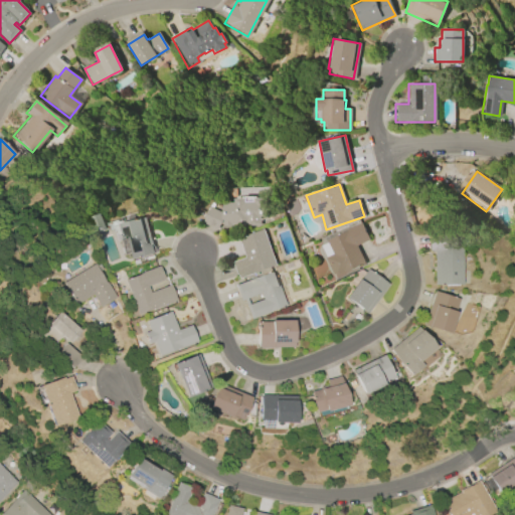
[(262,196),(261,187),(239,188),(239,197),(262,196)]
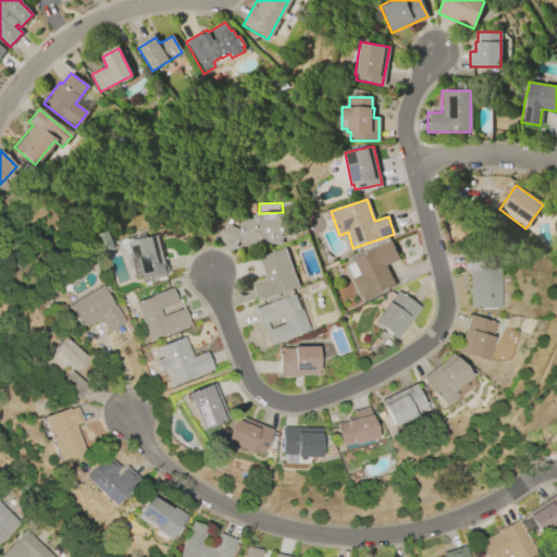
[(239,219),(251,219),(251,214),(263,214),(264,219),(273,218),(273,214),(287,213),(288,236),(281,236),(282,244),(240,246),(240,243),(237,243),(235,248),(219,242),(226,224),(239,230),(239,219)]
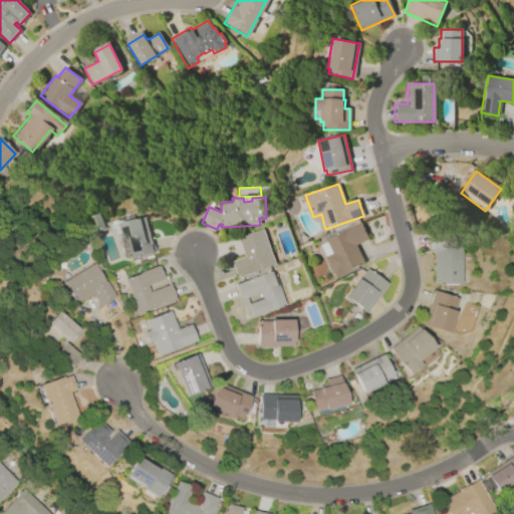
[(98,213),(105,228),(96,232),(89,217),(98,213)]
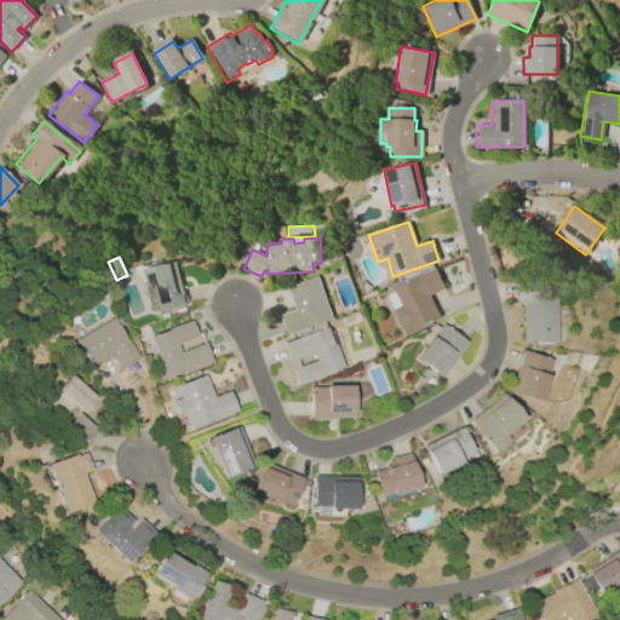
[(155,313),(143,269),(174,260),(187,304),(155,313)]
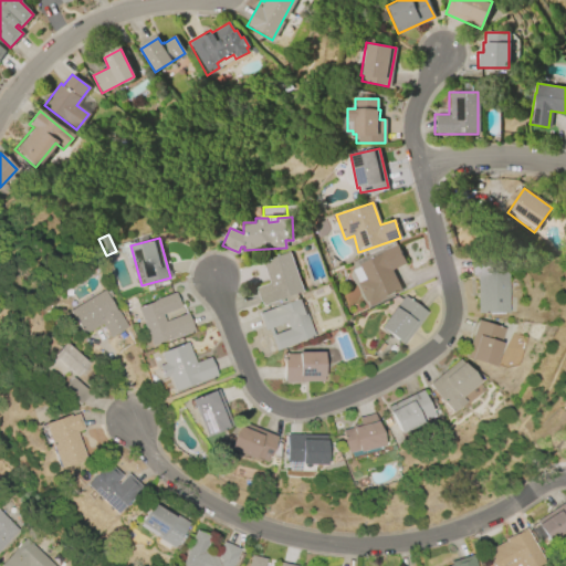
[(369,306),(358,283),(359,283),(353,270),(360,266),(359,264),(381,253),(380,252),(397,244),(407,263),(392,270),(402,290),(369,306)]
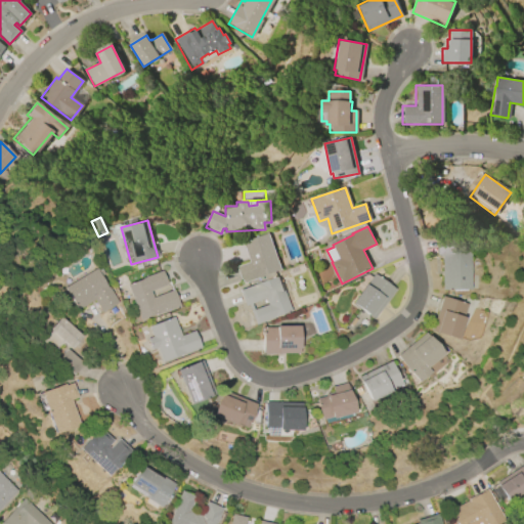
[(281,269),(242,284),(235,266),(249,262),(242,243),(267,233),(281,269)]
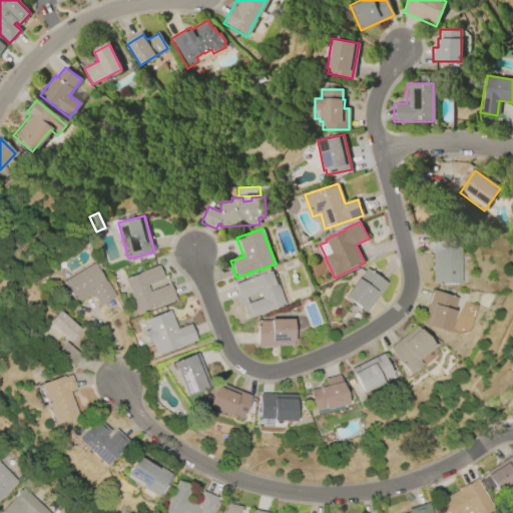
[(431,285),(431,250),(428,250),(428,234),(441,234),(442,246),(458,246),(459,284),(431,285)]
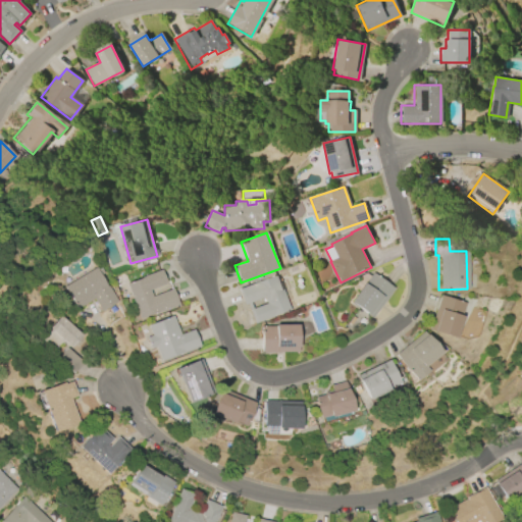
[(63,288),(95,268),(96,269),(99,267),(103,273),(99,275),(106,288),(108,286),(117,302),(100,312),(93,300),(76,310),(63,288)]
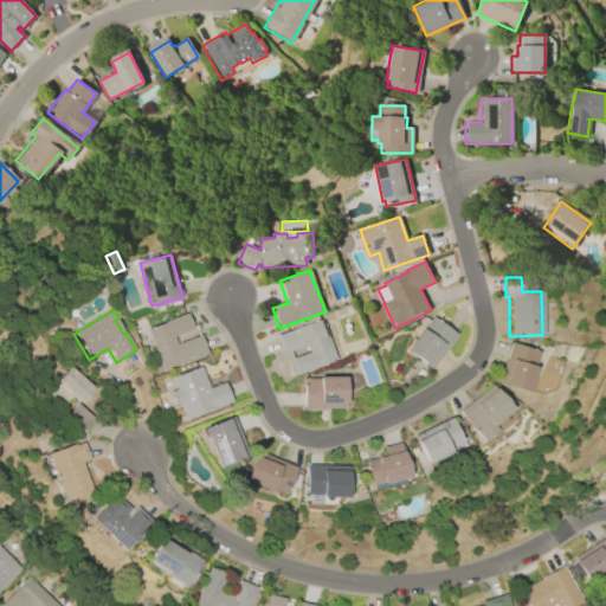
[(161,372),(146,330),(163,323),(186,314),(192,329),(172,337),(175,346),(199,336),(206,354),(161,372)]
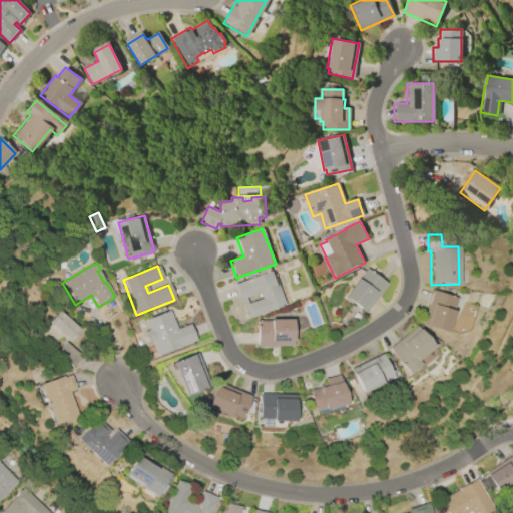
[(343,298),(356,279),(357,280),(365,269),(386,284),(365,313),(343,298)]
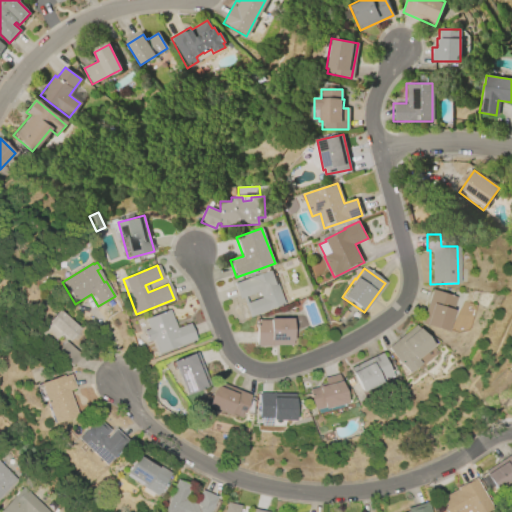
[(283,304),(249,317),(241,298),(239,299),(232,283),(270,271),(283,304)]
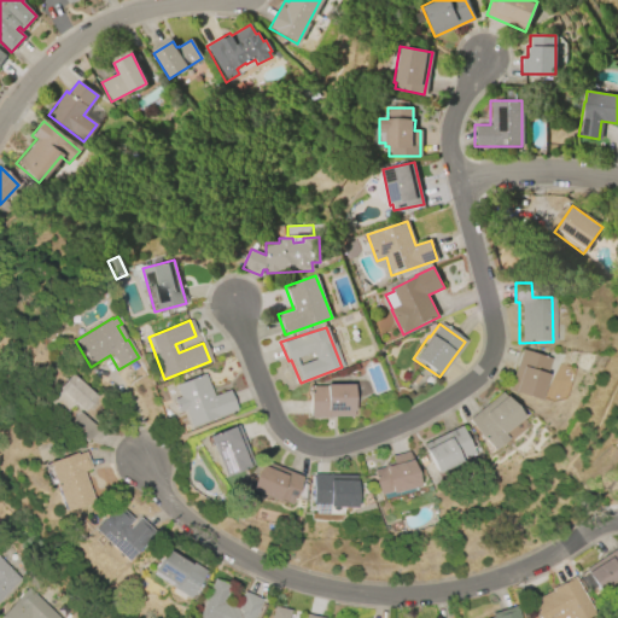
[(549,360),(544,374),(546,374),(537,401),(507,390),(520,350),(549,360)]
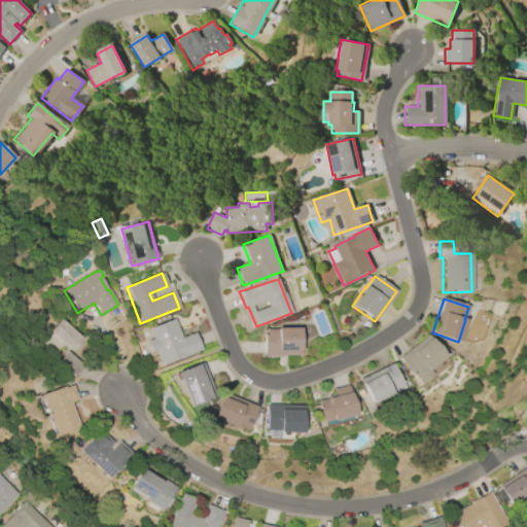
[(71,351),(65,345),(63,348),(61,346),(55,352),(42,342),(50,332),(48,330),(60,318),(82,339),(71,351)]
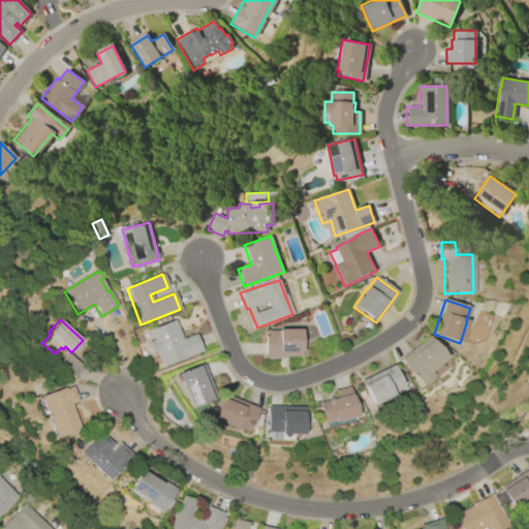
[(174,319),(182,339),(194,334),(201,351),(163,367),(156,351),(152,353),(147,342),(153,340),(149,330),(174,319)]
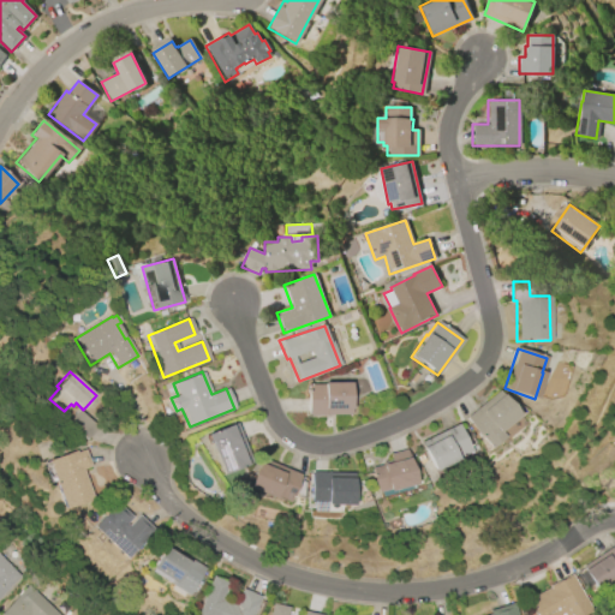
[(351,415),(308,415),(306,384),(322,384),(322,382),(350,382),(351,415)]
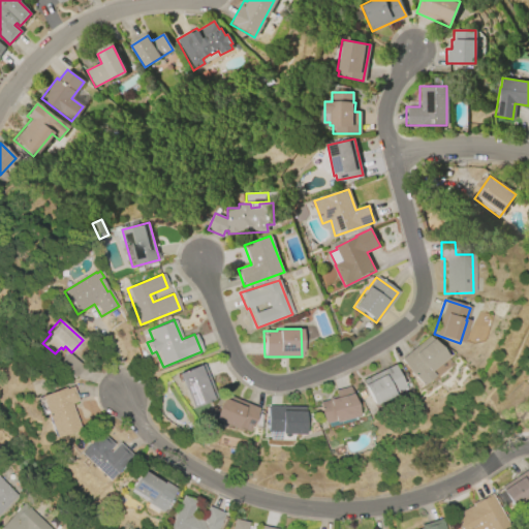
[(434,376),(422,386),(400,360),(428,336),(445,358),(429,371),(434,376)]
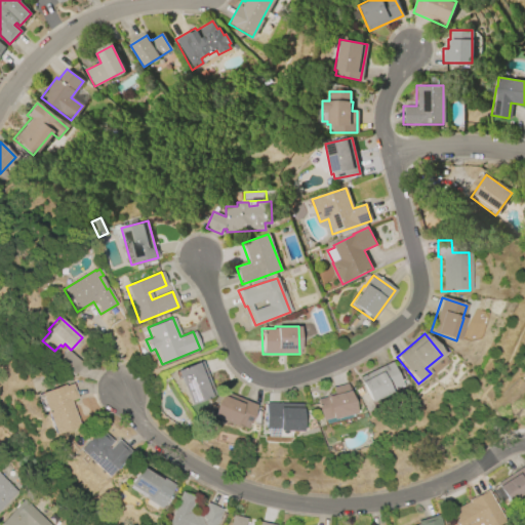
[(56,361),(68,350),(83,365),(73,375),(56,361)]
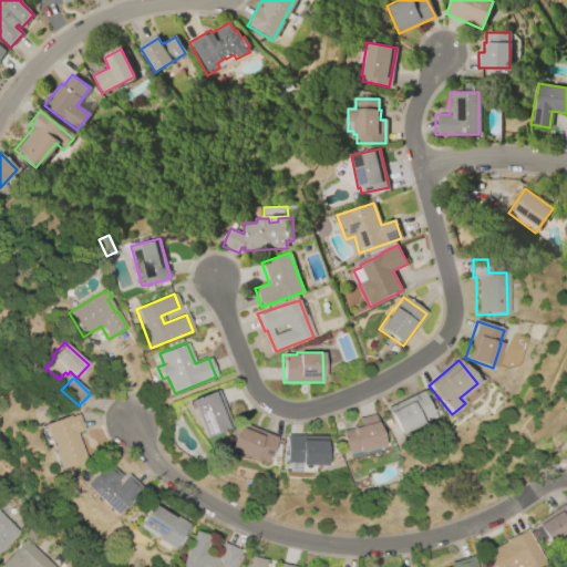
[(217,390),(232,426),(204,437),(192,405),(189,406),(187,403),(189,402),(189,401),(217,390)]
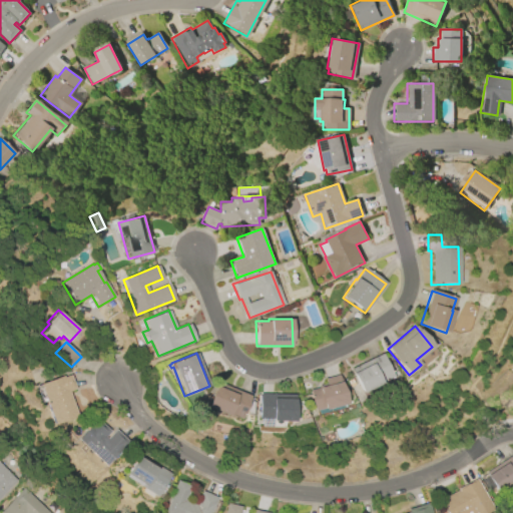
[(350,369),(382,353),(393,377),(361,393),(350,369)]
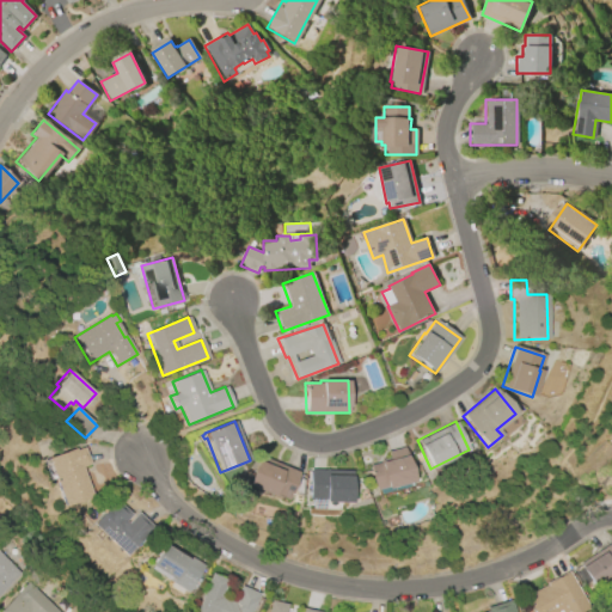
[(83,447),(89,464),(80,467),(91,496),(62,506),(46,458),(74,448),(75,450),(83,447)]
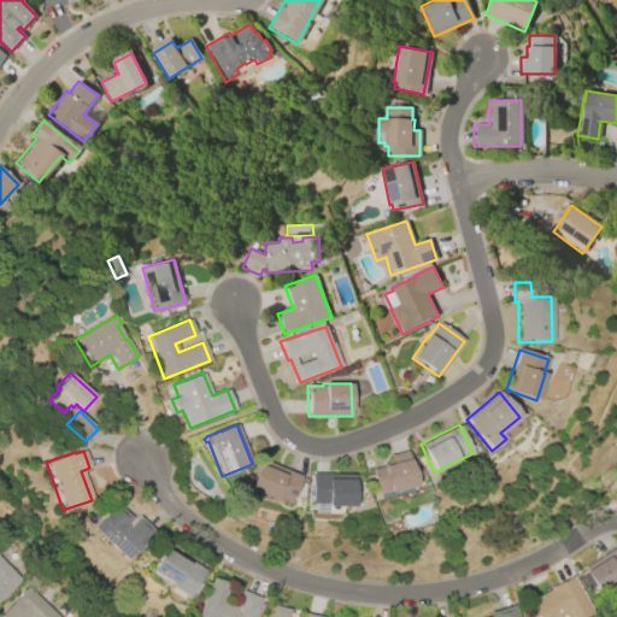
[(413,489),(382,498),(381,493),(377,493),(371,470),(392,464),(389,456),(406,451),(416,486),(413,487),(413,489)]
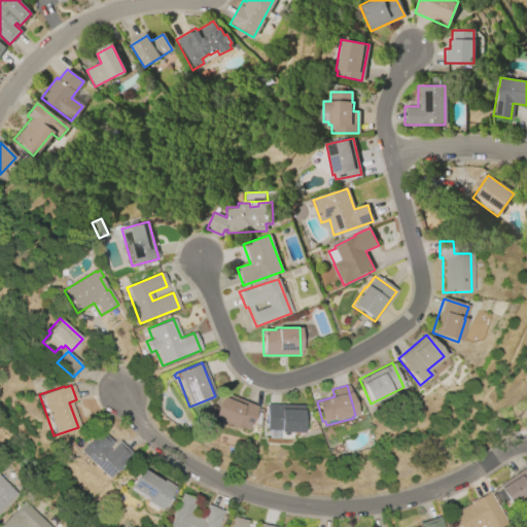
[(222,392),(257,407),(247,430),(235,425),(234,427),(212,418),(222,392)]
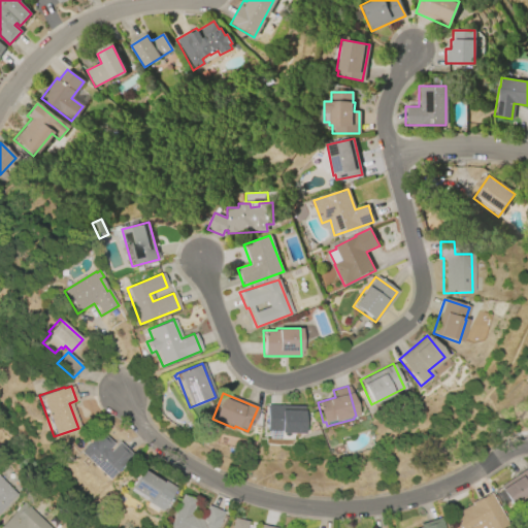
[(266,430),(267,405),(303,406),(302,434),(278,433),(279,431),(266,430)]
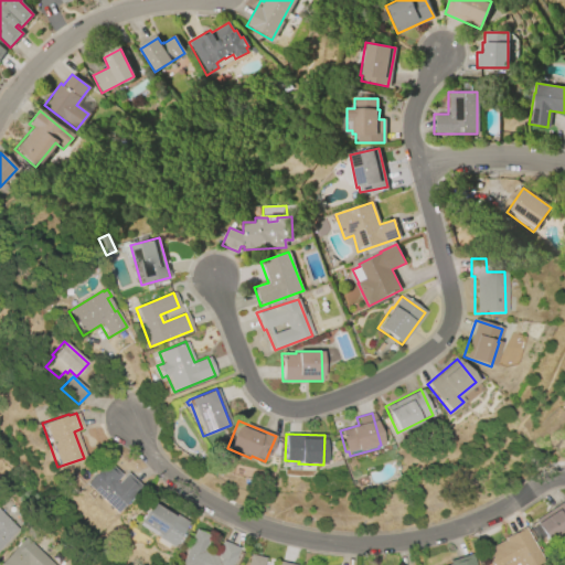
[(126,473),(140,487),(115,514),(83,483),(105,460),(120,475),(115,481),(117,483),(126,473)]
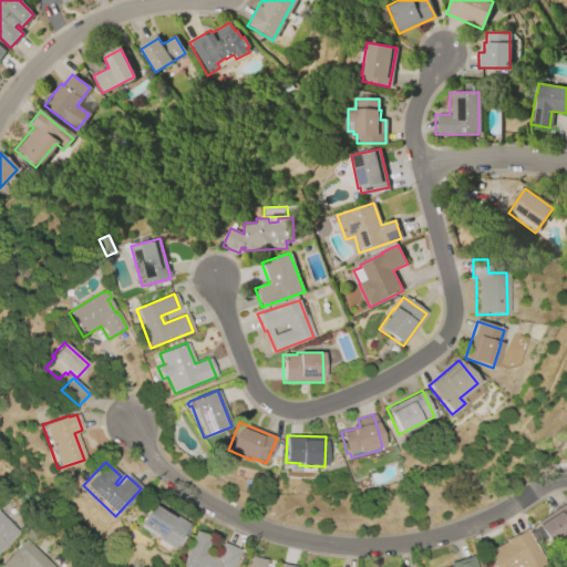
[(536,525),(557,512),(556,508),(566,501),(566,522),(566,523),(566,525),(566,531),(547,543),(536,525)]
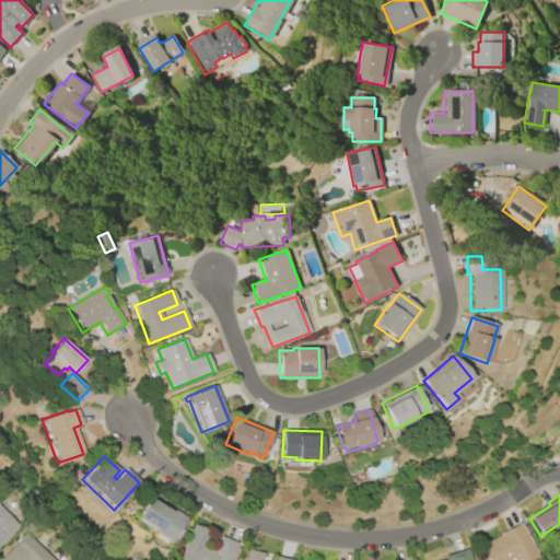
[(187,518),(177,534),(176,533),(171,541),(137,521),(139,518),(137,517),(149,498),(158,503),(159,500),(187,518)]
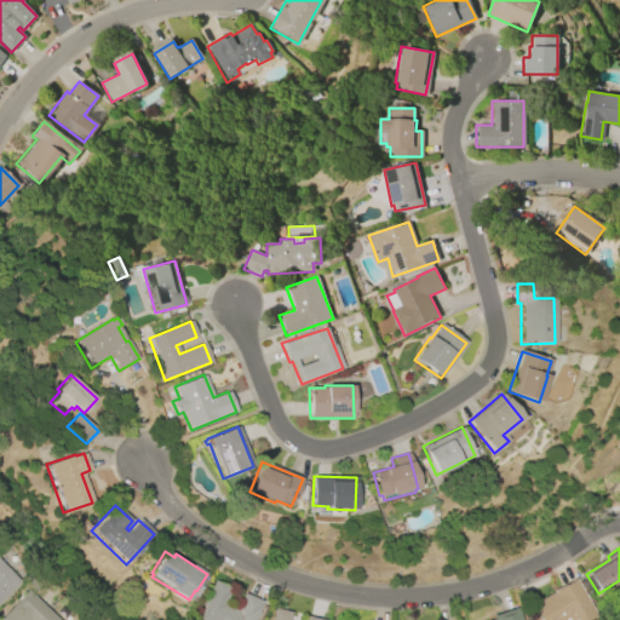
[(0,560),(21,581),(0,601),(0,560)]
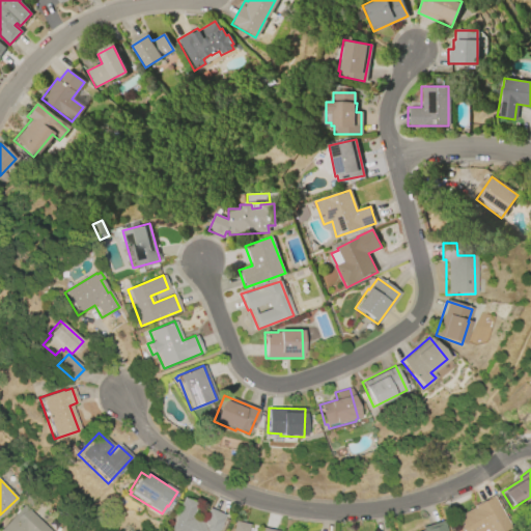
[(463,530),(455,518),(474,507),(473,506),(492,496),(510,527),(502,530),(463,530)]
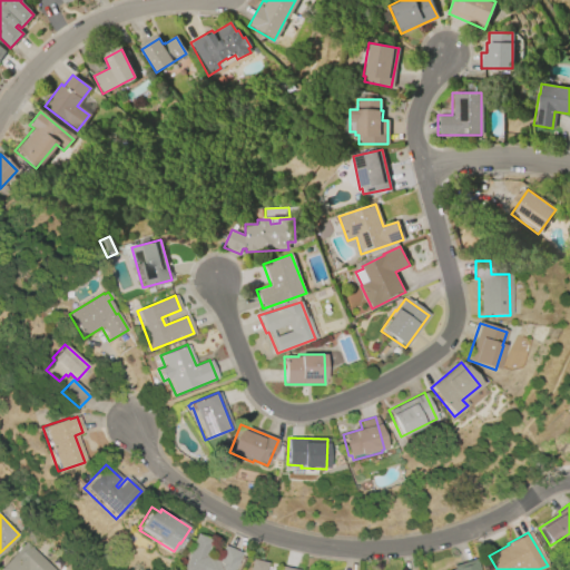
[(212,541),(205,556),(216,561),(223,544),(241,553),(233,569),(182,569),(197,534),(212,541)]
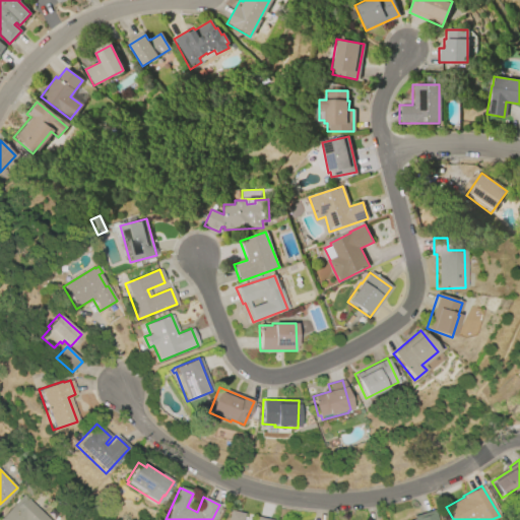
[(0,519),(24,495),(50,519),(0,519)]
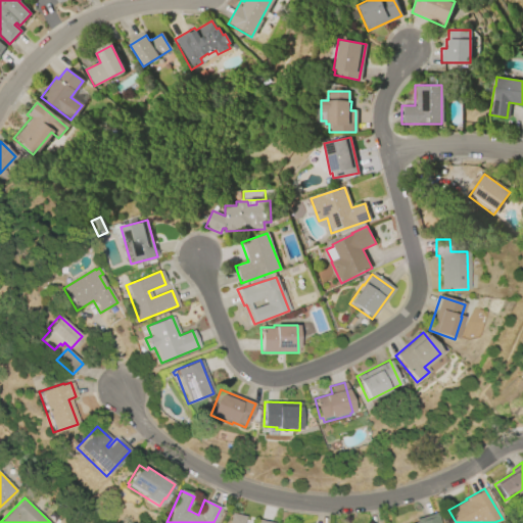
[(435,512),(438,522),(413,522),(416,522),(415,519),(435,512)]
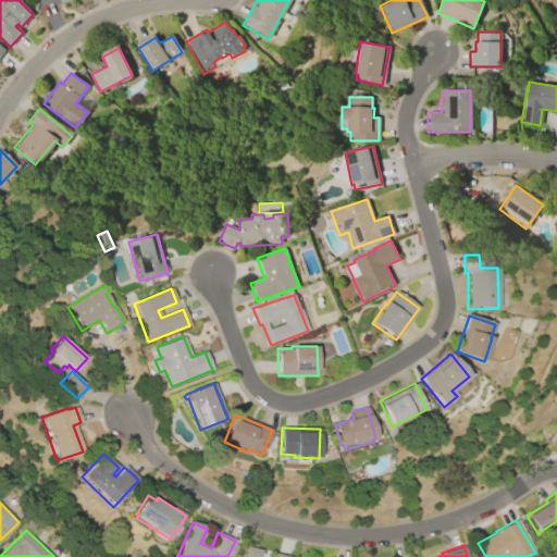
[(292,556),(243,556),(246,546),(261,551),(259,556),(272,556),(274,553),(292,556)]
